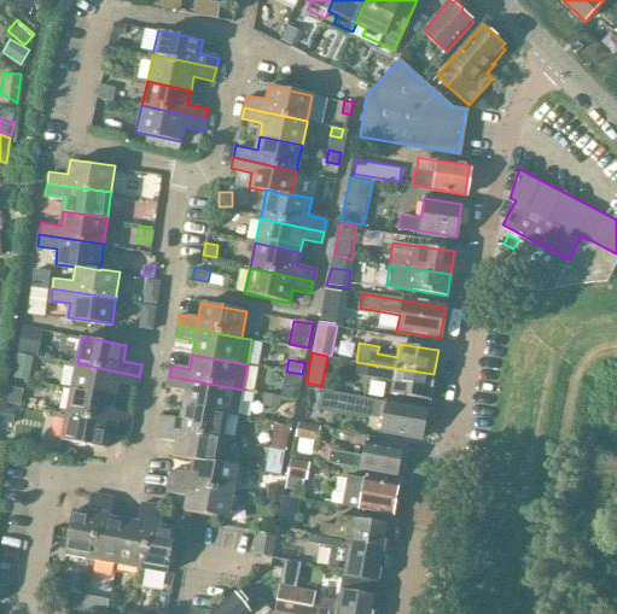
[(430,399),(434,374),(356,362),(355,374),(367,375),(394,380),(391,392),(430,399)]
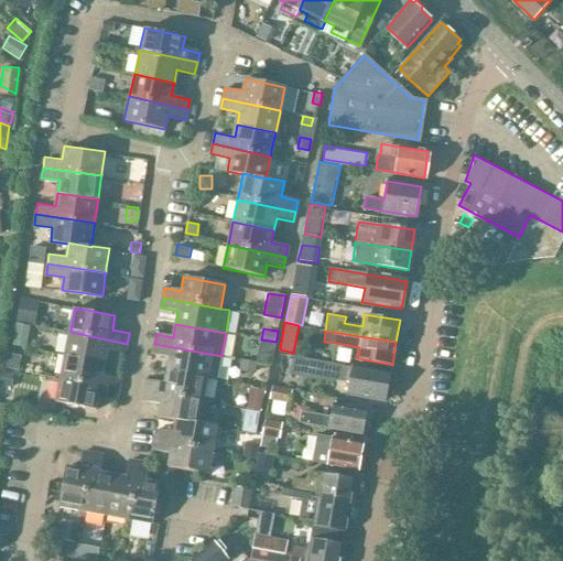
[(69,335),(66,355),(106,363),(108,351),(126,354),(127,344),(71,332),(69,335)]
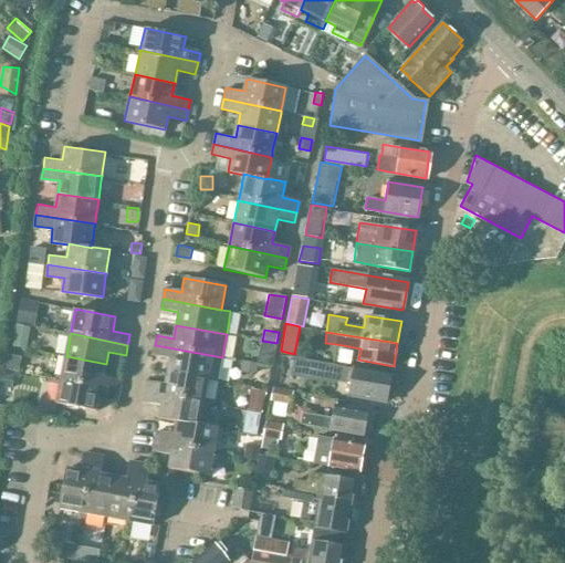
[(170,358),(168,372),(218,381),(222,357),(155,345),(153,355),(170,358)]
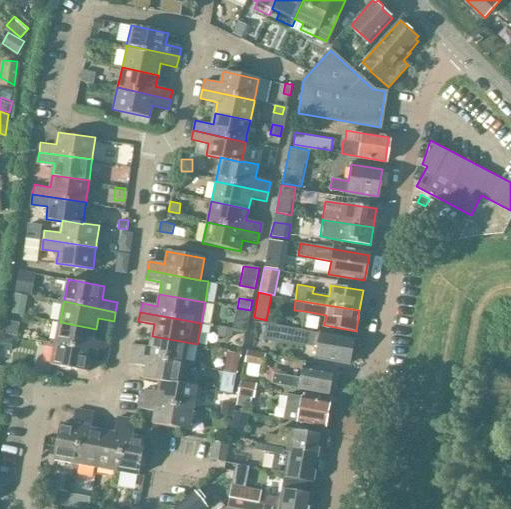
[(254,328),(266,331),(268,324),(268,322),(255,320),(254,328)]
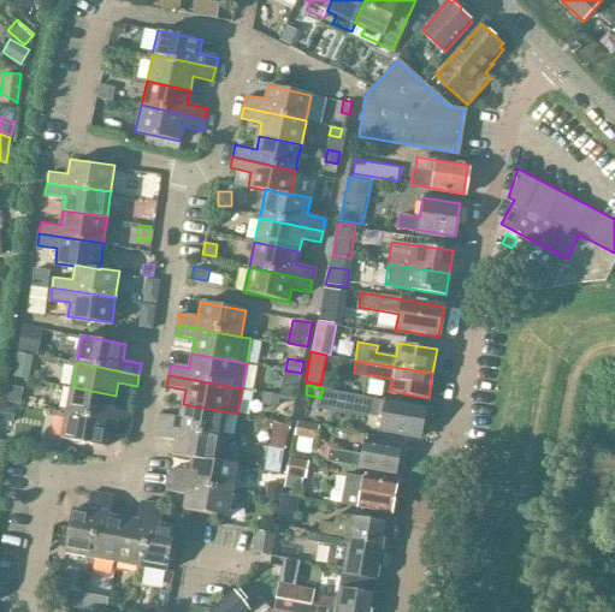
[(67,411),(129,425),(131,413),(113,409),(116,396),(72,387),(69,406),(67,411)]
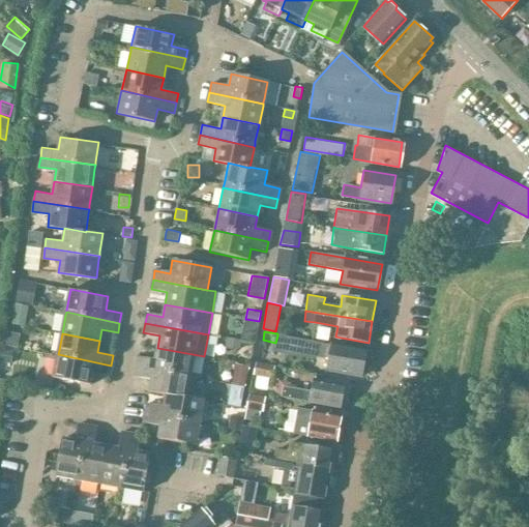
[(226,345),(240,348),(242,339),(228,335),(226,345)]
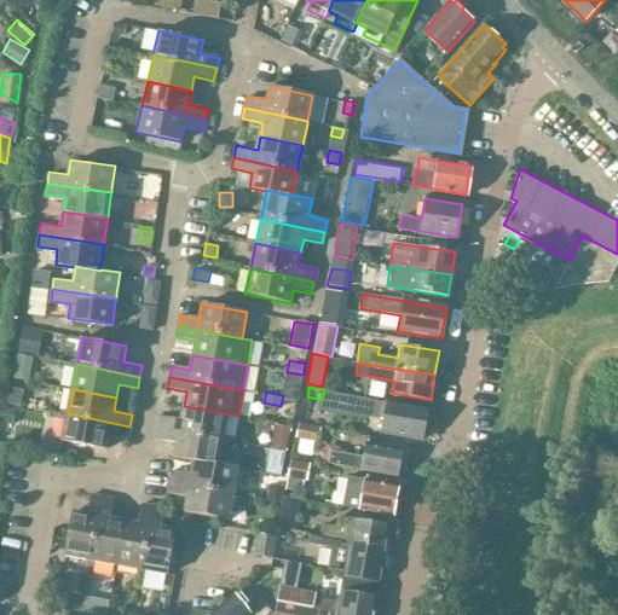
[(321,410),(367,417),(368,413),(386,416),(383,430),(423,437),(428,410),(324,392),(322,400),(321,410)]
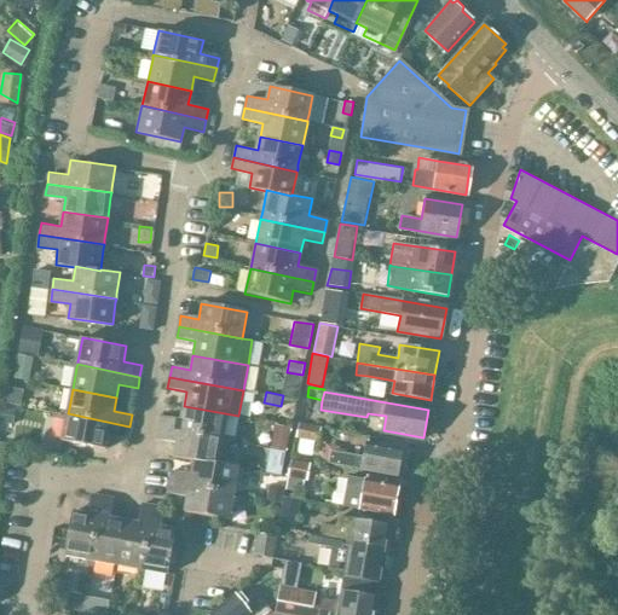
[(0,405),(0,419),(12,423),(16,406),(0,402),(0,405)]
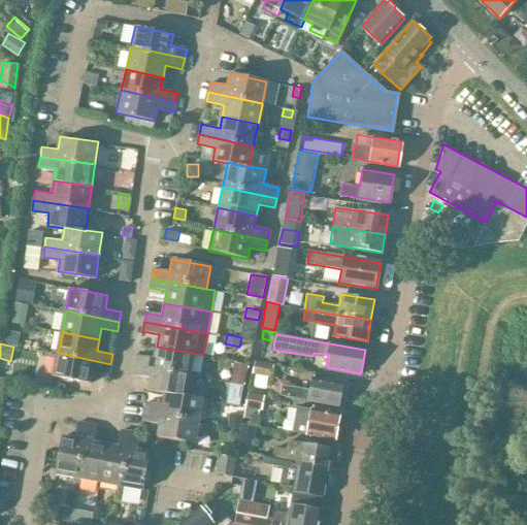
[(138,355),(136,365),(191,374),(191,372),(191,370),(194,354),(203,356),(203,355),(157,347),(155,358),(138,355)]
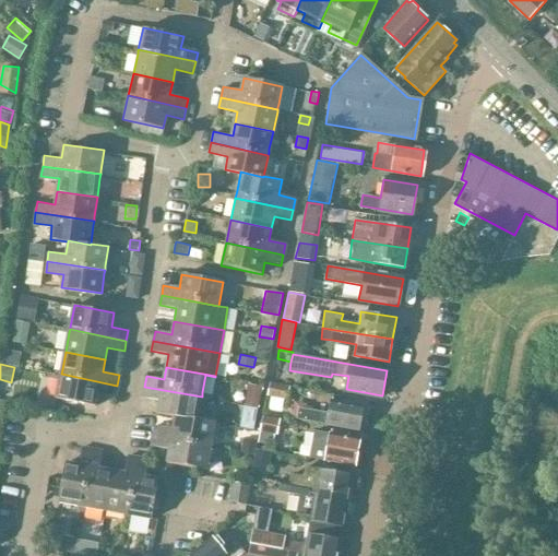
[(99,392),(116,394),(117,386),(61,374),(60,377),(57,397),(96,404),(99,392)]
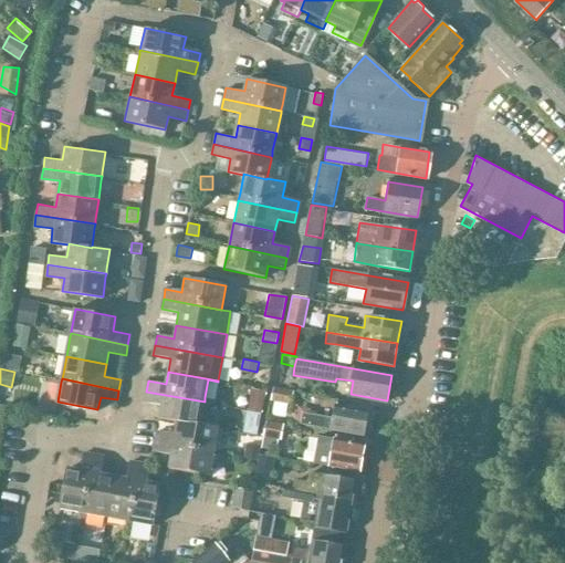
[(273,385),(271,399),(292,403),(294,389),(273,385)]
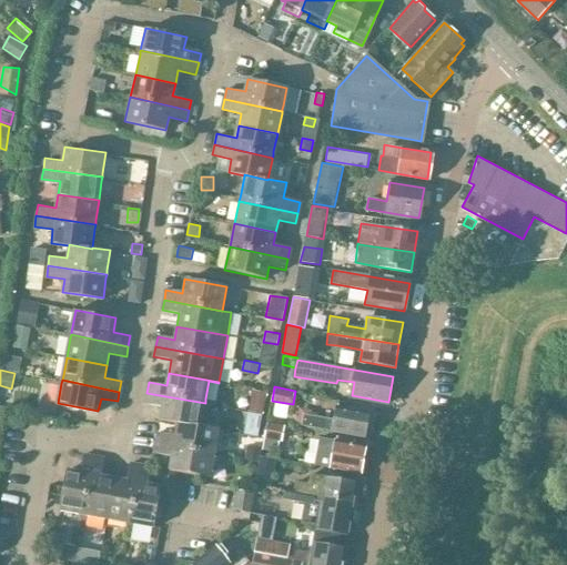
[(160,420),(178,423),(200,427),(201,426),(204,404),(205,403),(147,393),(145,403),(162,405),(160,420)]
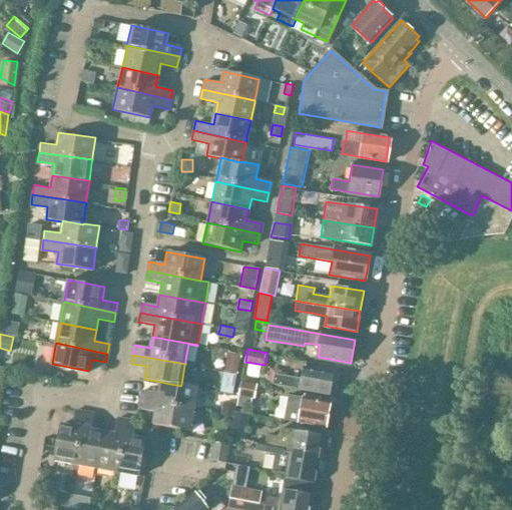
[(275,374),(274,382),(274,383),(330,393),(333,373),(305,368),(303,379),(275,374)]
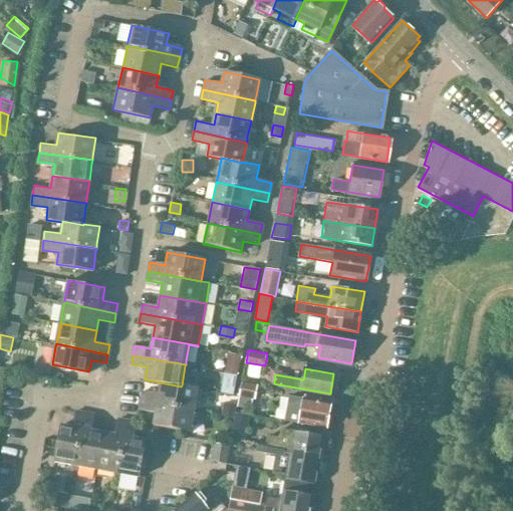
[(143,393),(142,402),(194,411),(195,408),(195,406),(198,389),(182,386),(181,387),(161,382),(159,396),(143,393)]
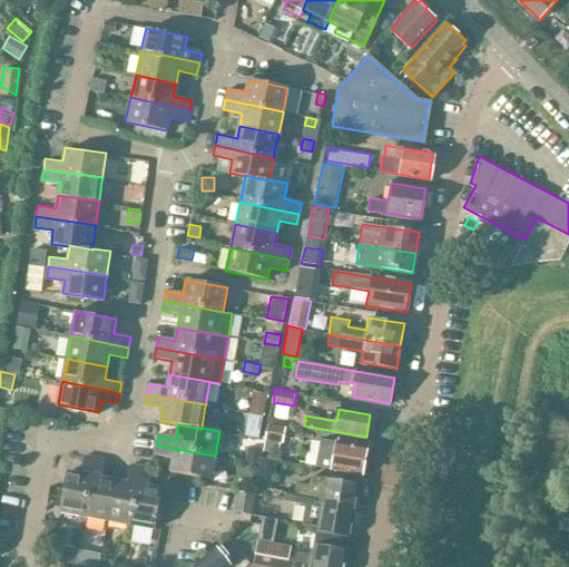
[(317,466),(332,468),(364,473),(369,448),(321,440),(317,466)]
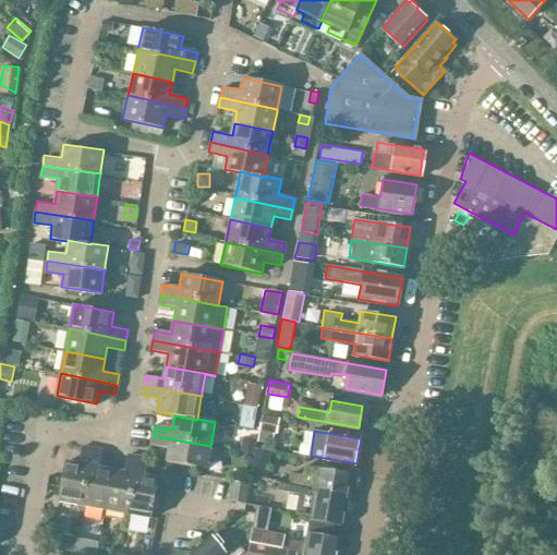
[(206,469),(210,446),(154,436),(152,446),(169,449),(167,462),(206,469)]
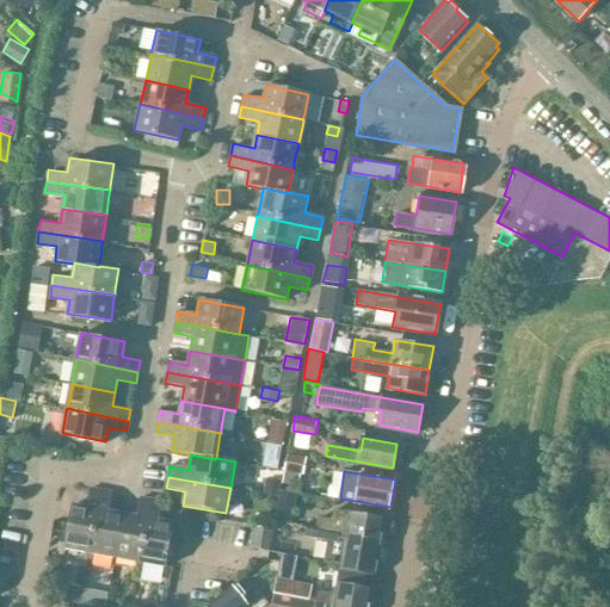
[(65,547),(91,552),(102,490),(90,488),(86,508),(73,506),(65,547)]
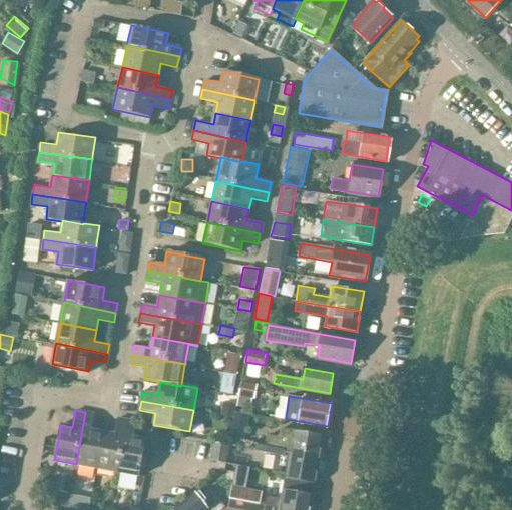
[(85,412),(76,464),(97,468),(103,433),(92,431),(95,414),(85,412)]
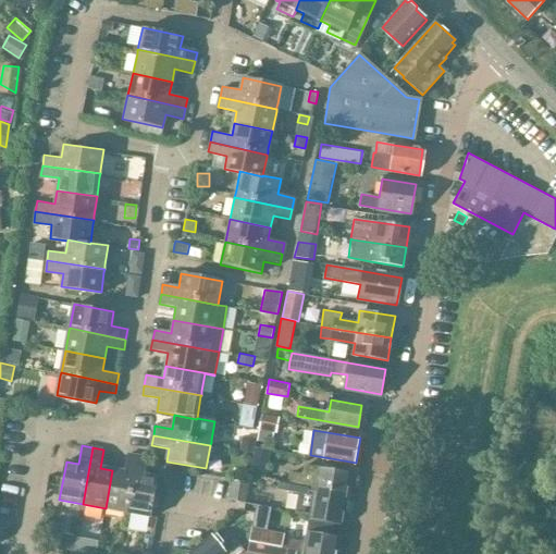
[(255,458),(269,460),(270,451),(256,448),(255,458)]
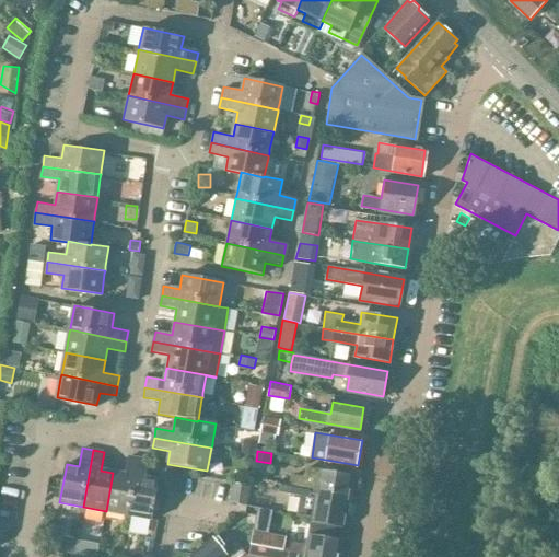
[(113,473),(106,511),(129,515),(140,459),(129,456),(126,475),(113,473)]
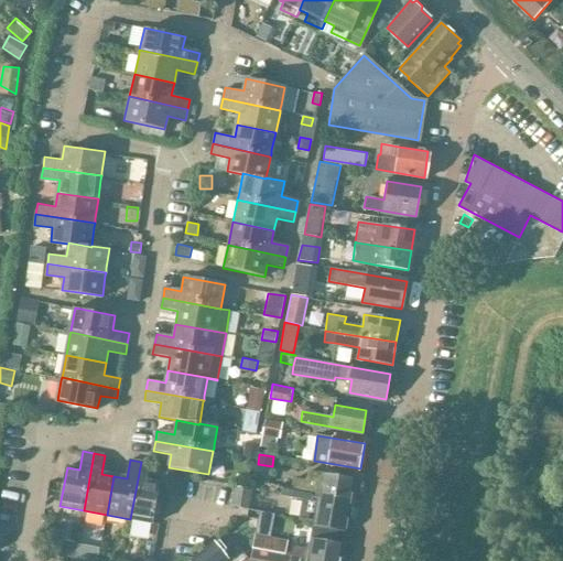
[(141,462),(130,519),(153,524),(161,484),(147,482),(150,463),(141,462)]
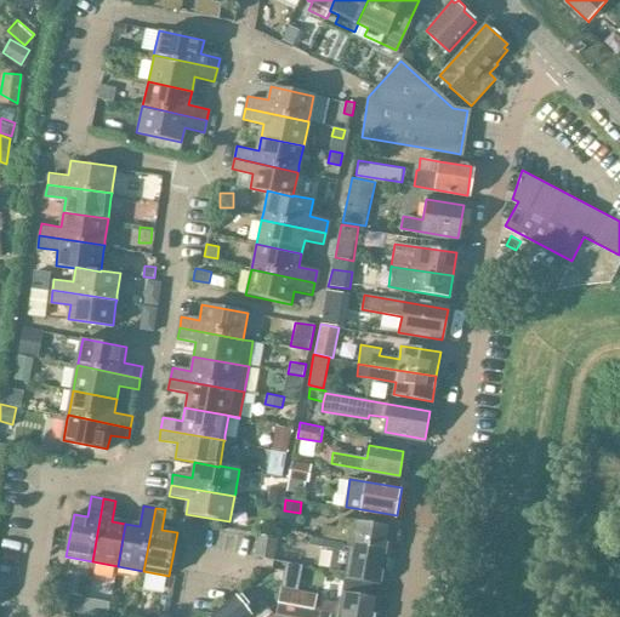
[(311,533),(323,536),(323,537),(388,548),(392,526),(356,520),(354,530),(312,523),(311,533)]
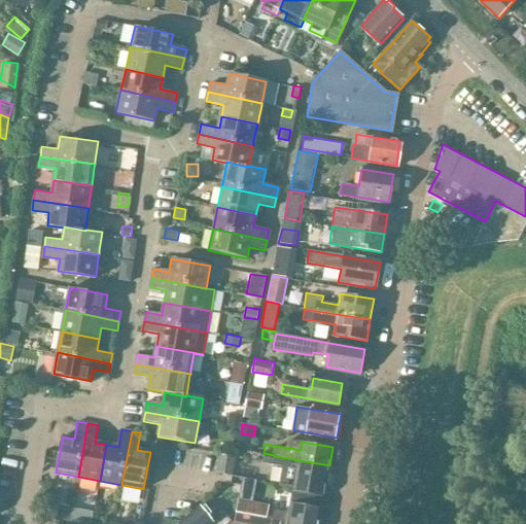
[(293,486),(294,486),(315,489),(316,483),(324,484),(327,465),(273,456),(261,453),(255,452),(255,458),(258,459),(257,461),(272,463),(278,465),(296,468),(293,486)]
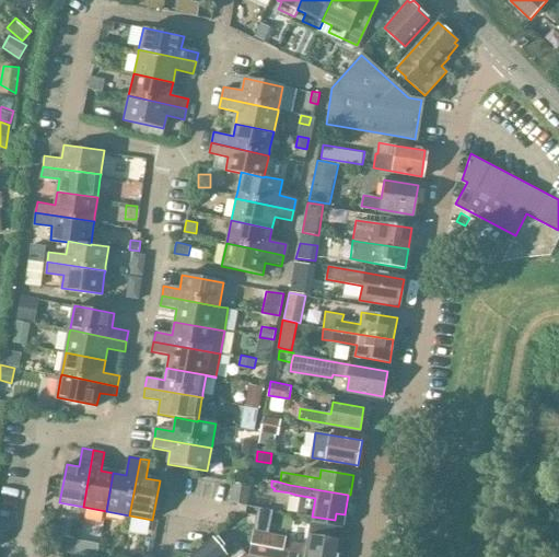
[(275,520),(288,522),(290,513),(277,511),(275,520)]
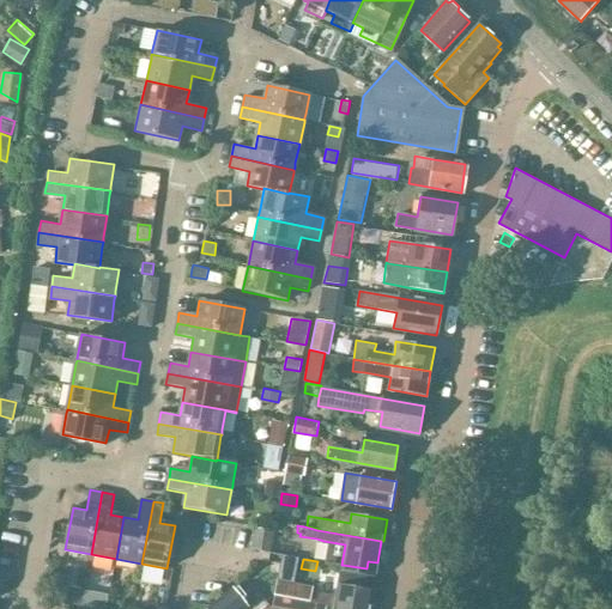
[(328,574),(338,577),(340,565),(329,564),(328,574)]
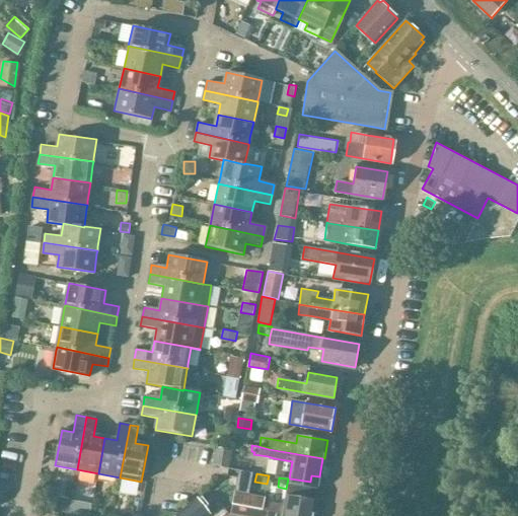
[(235,492),(233,504),(297,515),(313,515),(316,500),(308,499),(310,487),(289,484),(285,505),(265,501),(266,497),(235,492)]
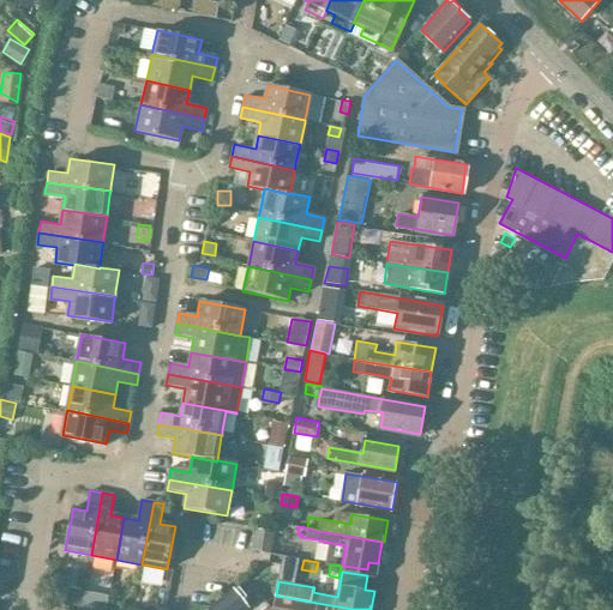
[(245,609),(250,607),(235,587),(205,609),(245,609)]
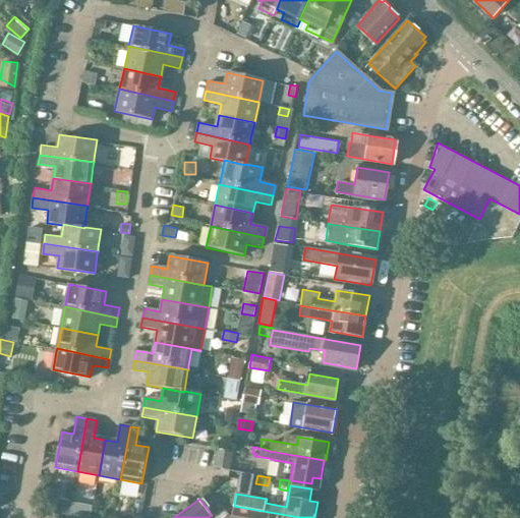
[(298,517),(234,506),(232,516),(241,517),(298,517)]
